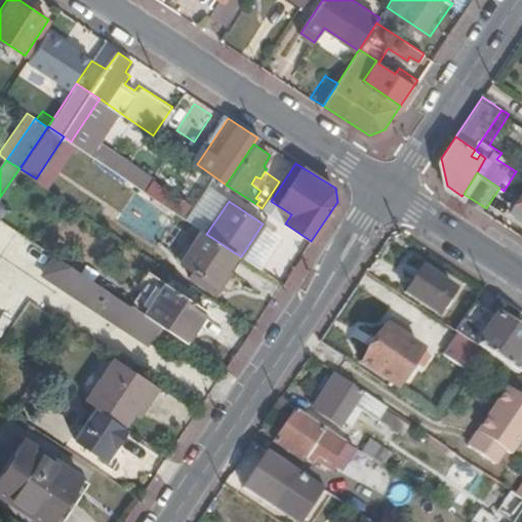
[(181,259),(213,283),(234,252),(206,234),(201,230),(181,259)]
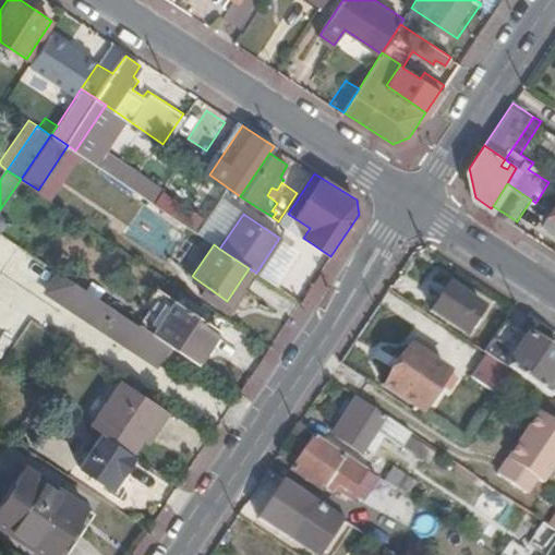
[(179,360),(182,353),(171,346),(59,270),(47,289),(158,364),(160,361),(165,363),(171,354),(179,360)]
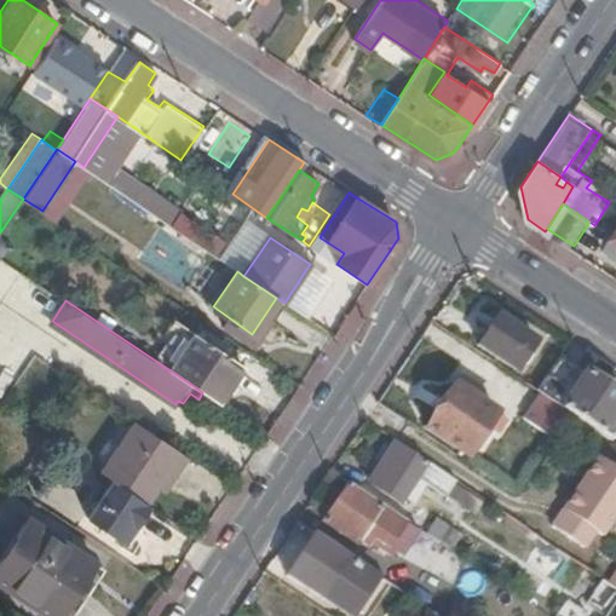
[(519,367),(537,337),(501,312),(482,341),(519,367)]
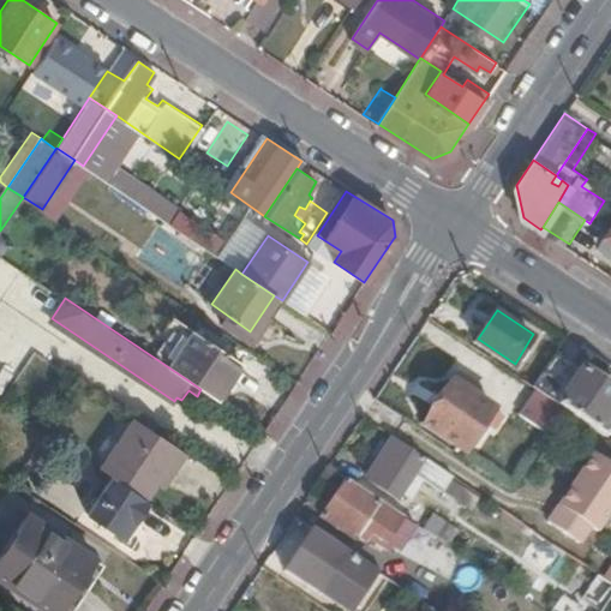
[(240,360),(193,329),(168,367),(189,381),(201,389),(215,399),(240,360)]
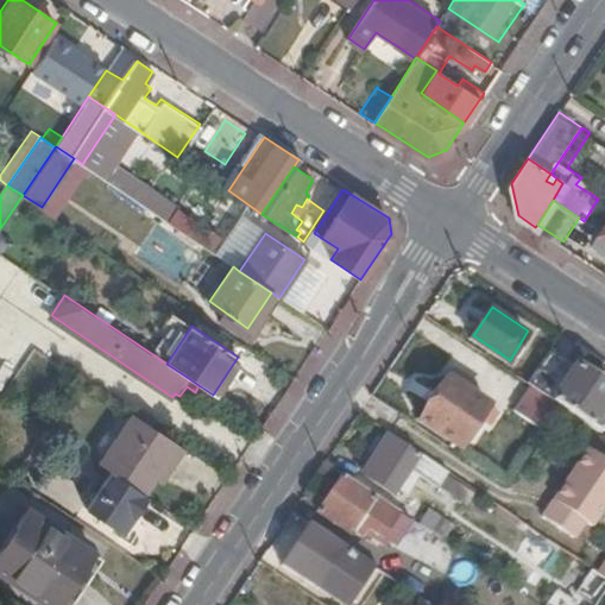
[(604,379),(579,363),(577,365),(552,348),(531,379),(603,428),(604,426),(604,379)]
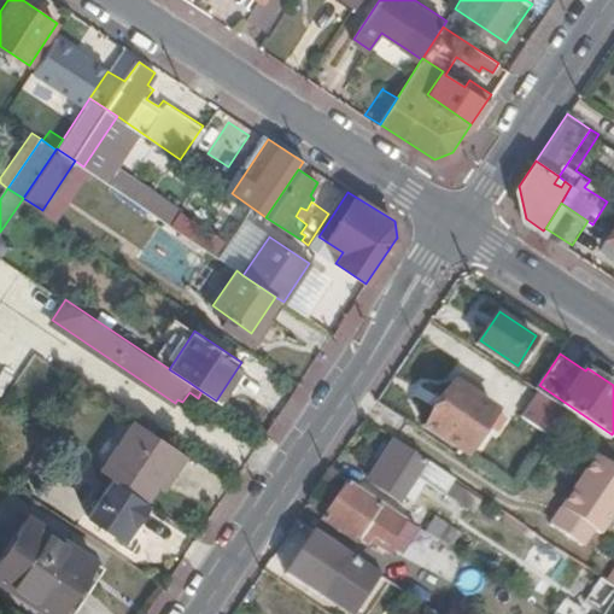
[(460,370),(454,379),(478,396),(484,387),(460,370)]
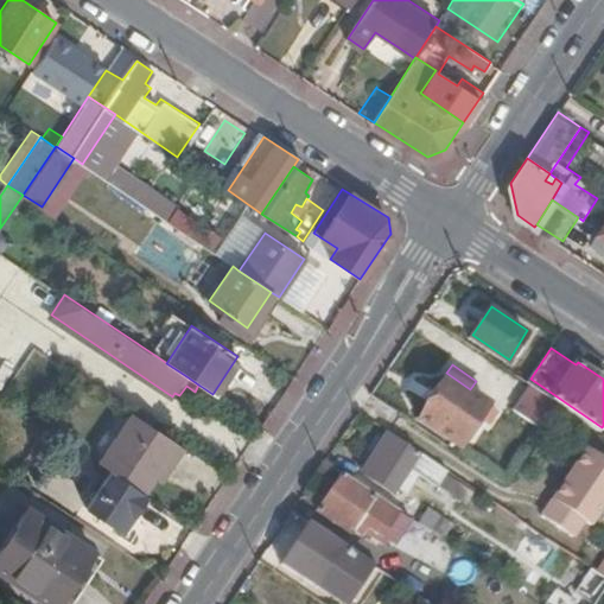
[(418,417),(459,444),(477,417),(487,404),(488,401),(470,389),(446,373),(418,417)]
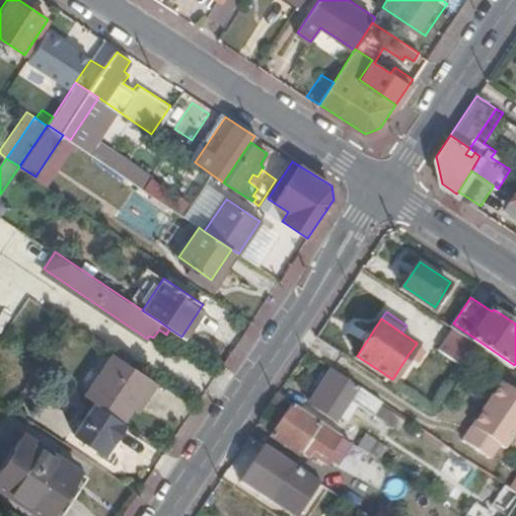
[(452,325),(438,347),(462,363),(476,342),(452,325)]
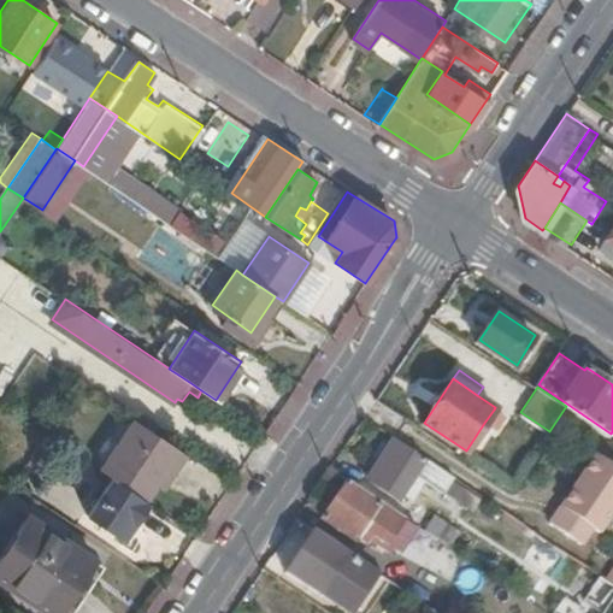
[(501,416),(494,410),(484,423),(494,429),(501,416)]
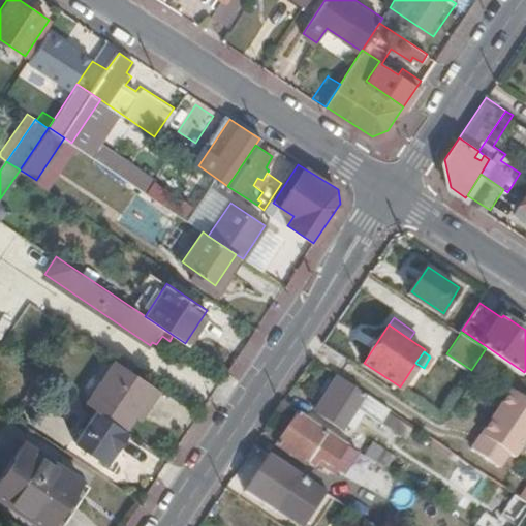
[(161,391),(113,358),(85,399),(97,408),(126,428),(136,413),(146,399),(153,403),(161,391)]
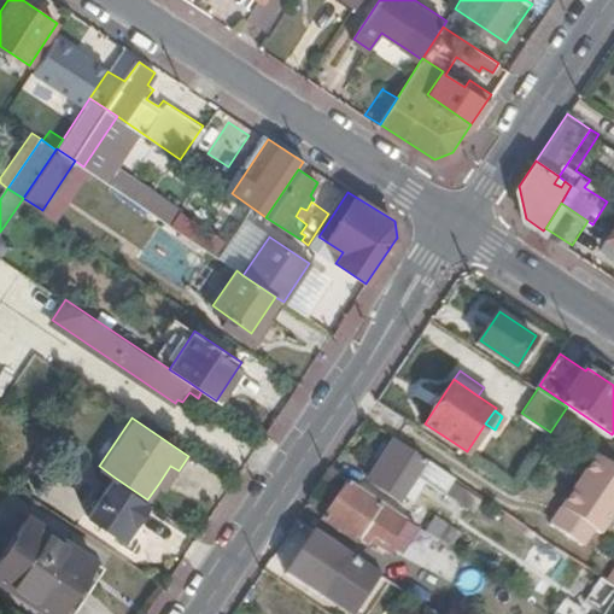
[(445,491),(448,489),(462,498),(471,486),(396,436),(369,477),(402,497),(417,474),(445,491)]
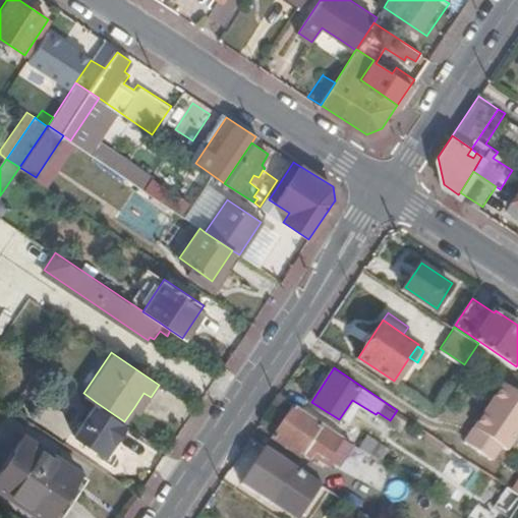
[(510,450),(517,437),(517,390),(506,382),(476,426),(472,424),(463,440),(491,458),(500,443),(510,450)]
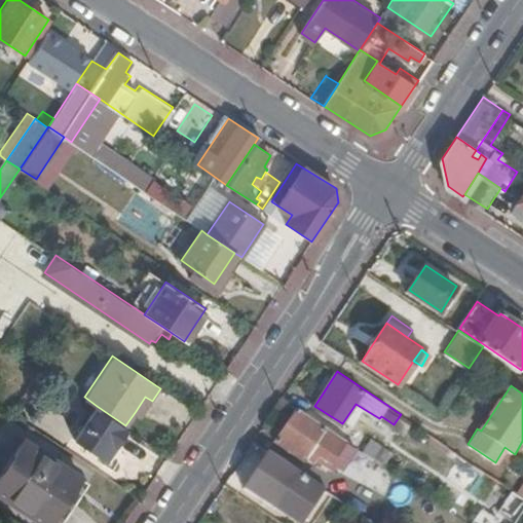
[(152,401),(145,397),(136,411),(142,415),(152,401)]
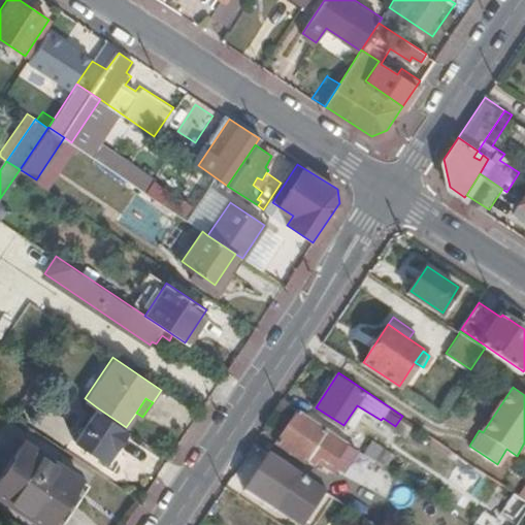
[(75,439),(107,460),(128,428),(126,427),(97,407),(75,439)]
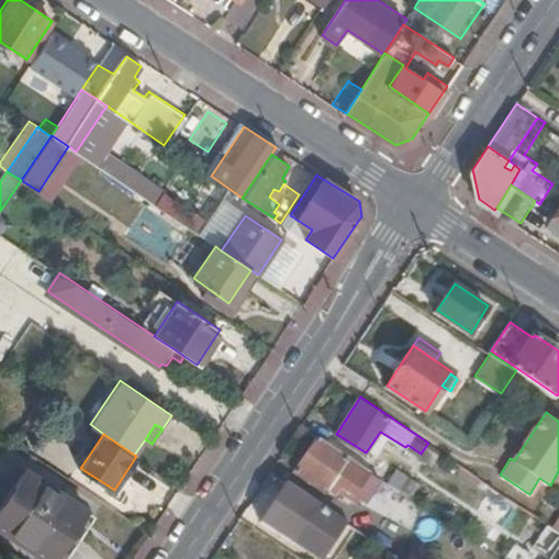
[(335,491),(339,484),(345,488),(356,494),(371,471),(317,435),(294,470),(325,491),(327,488),(335,491)]
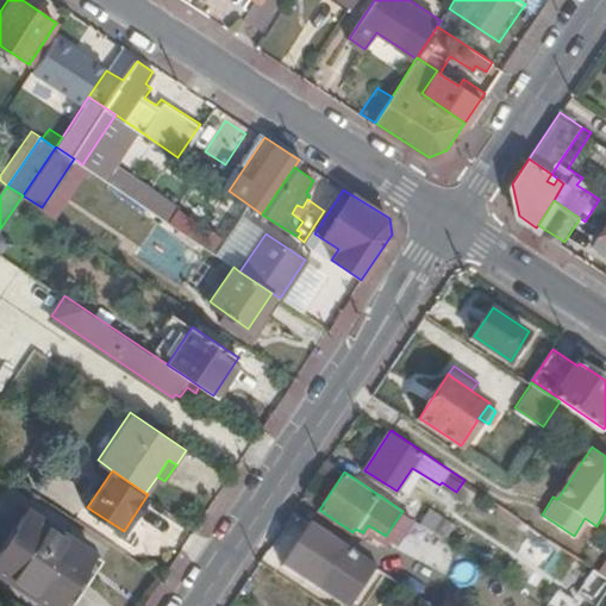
[(480,491),(464,480),(456,492),(470,504),(480,491)]
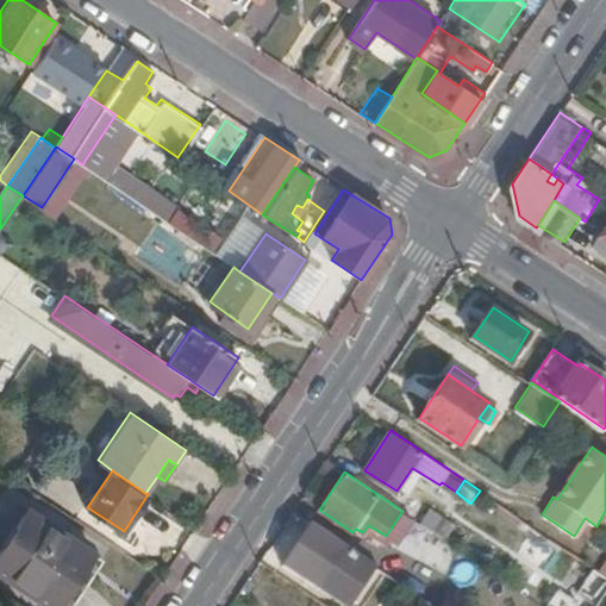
[(430,508),(422,522),(445,537),(454,524),(430,508)]
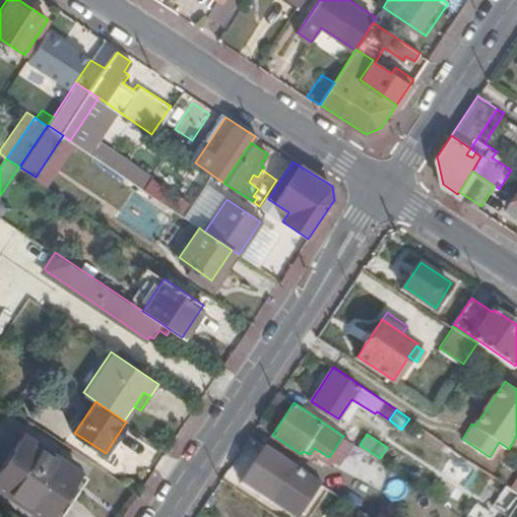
[(0,489),(41,516),(62,516),(88,479),(23,435),(0,469),(0,489)]
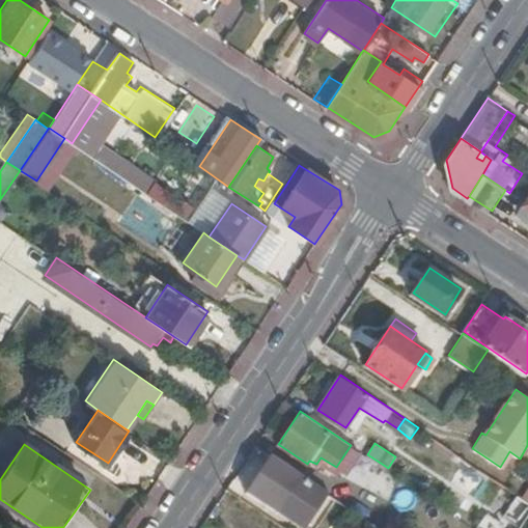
[(362,452),(351,445),(336,467),(348,474),(362,452)]
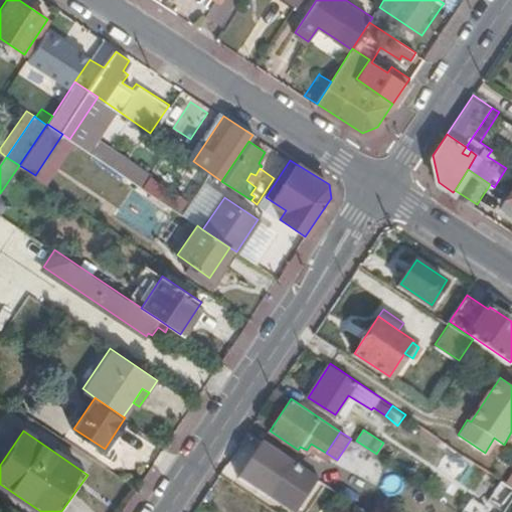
[(282,476),(290,463),(261,444),(239,476),(269,495),(282,476)]
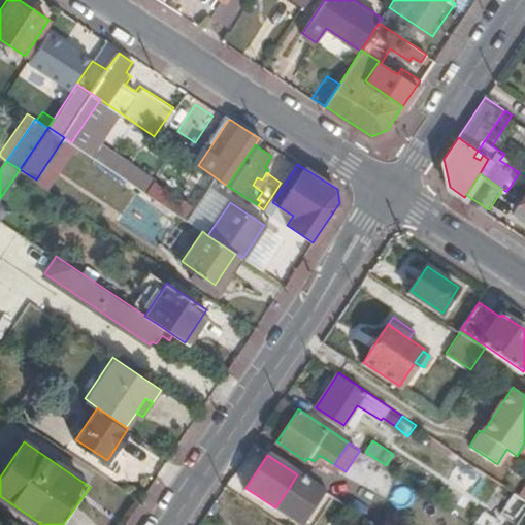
[(297,474),(289,488),(323,511),(331,497),(297,474)]
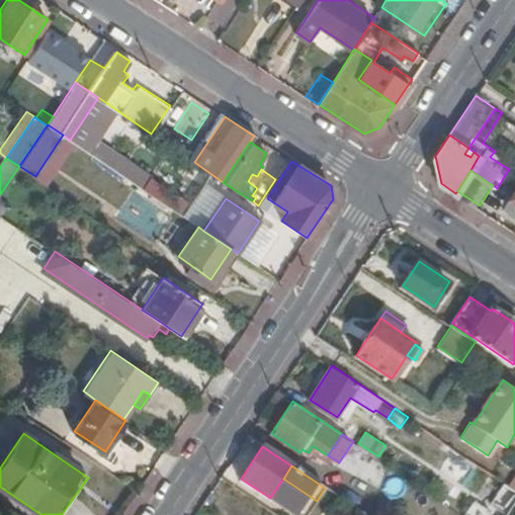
[(492,510),(475,499),(463,514),(507,514),(514,505),(514,489),(510,486),(508,485),(492,510)]
